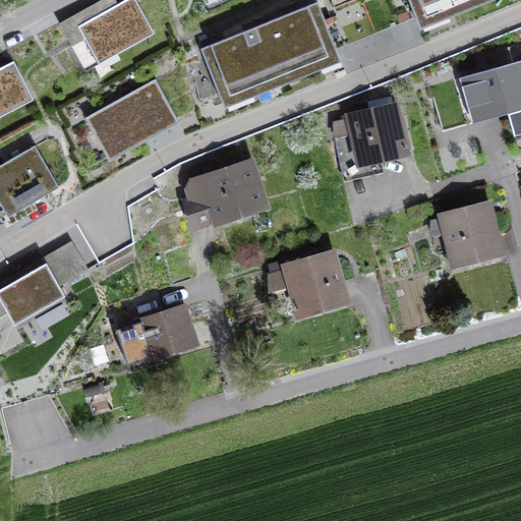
[(80,41),(93,61),(150,30),(152,34),(154,33),(135,0),(123,0),(64,33),(71,46),(80,41)]
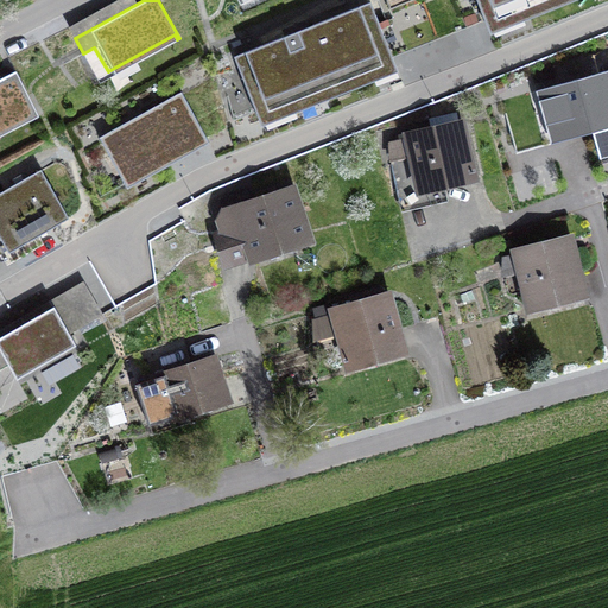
[(369,0),(371,2),(379,23),(385,19),(394,44),(481,10),(476,0),(369,0)]
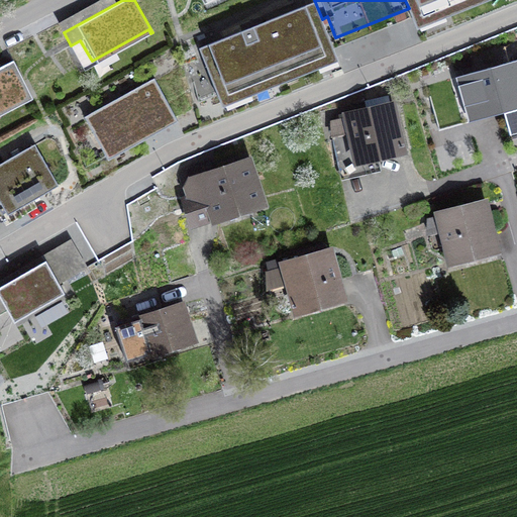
[(405,0),(409,8),(413,17),(445,4),(448,11),(476,0),(405,0)]
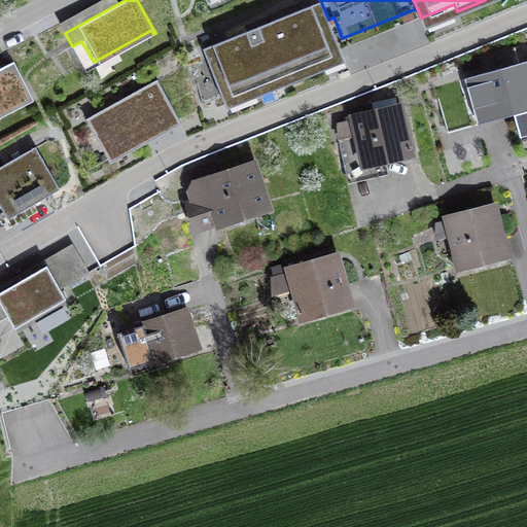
[(340,49),(328,20),(321,2),(203,49),(222,97),(256,83),(259,91),(323,65),(321,58),(340,49)]
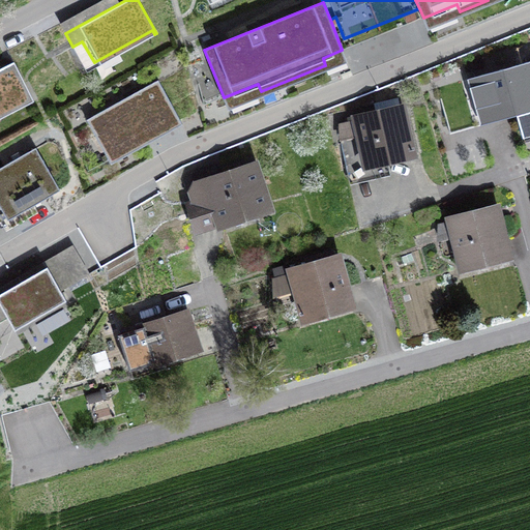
[(517,102),(520,112),(529,108),(529,52),(477,74),(476,70),(457,79),(459,86),(478,79),(492,112),(517,102)]
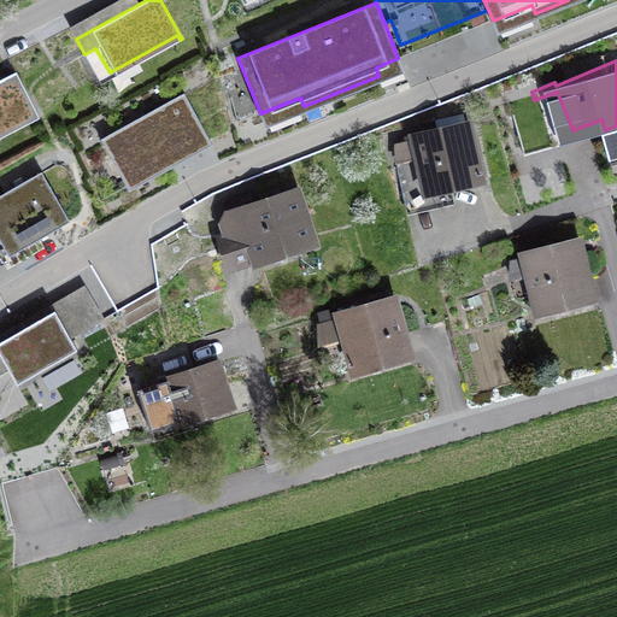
[(0,130),(34,113),(36,118),(40,117),(16,71),(0,78),(0,130)]
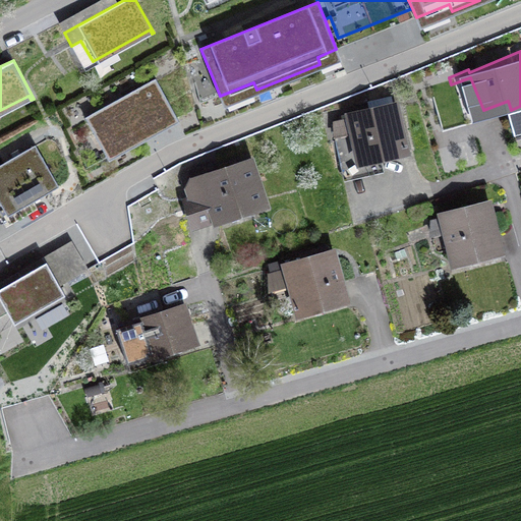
[(94,132),(78,141),(85,169),(178,118),(156,78),(84,118),(94,132)]
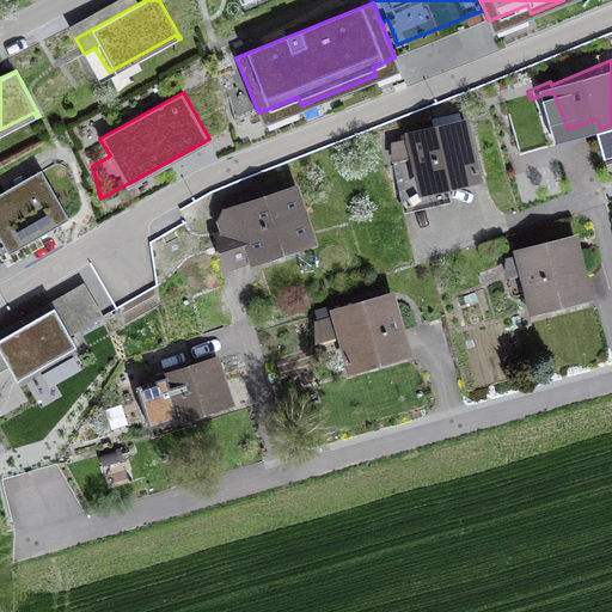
[(392,142),(401,195),(475,178),(463,126),(412,138),(392,142)]
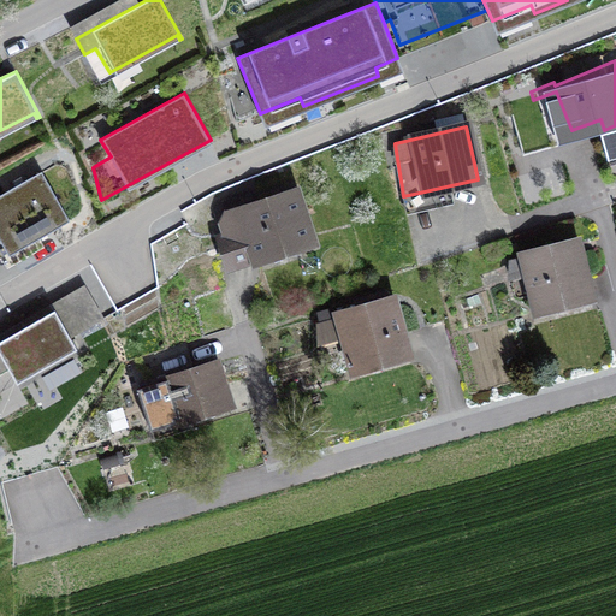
[(0,195),(0,240),(9,255),(70,220),(41,171),(0,195)]
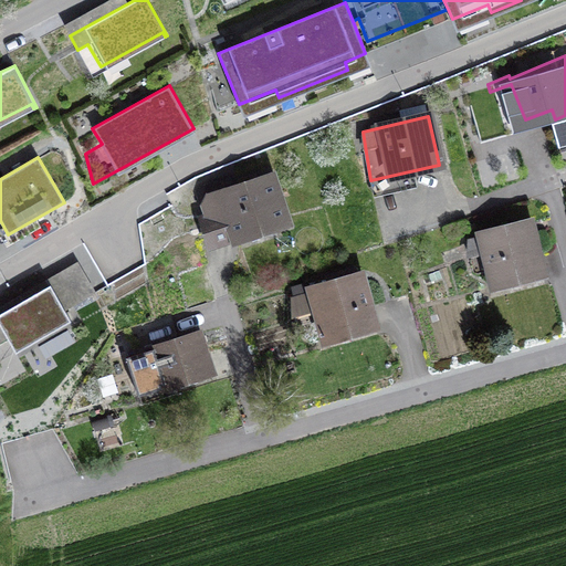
[(211,243),(285,221),(271,178),(258,182),(254,175),(241,179),(244,187),(212,197),(207,206),(211,217),(203,219),(211,243)]
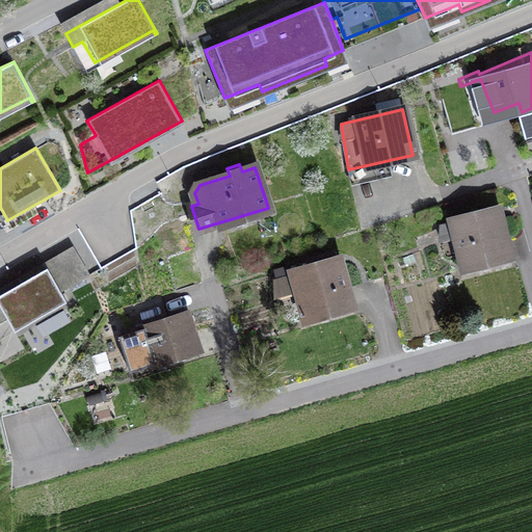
[(509,257),(497,210),(441,225),(440,238),(456,234),(464,268),(509,257)]
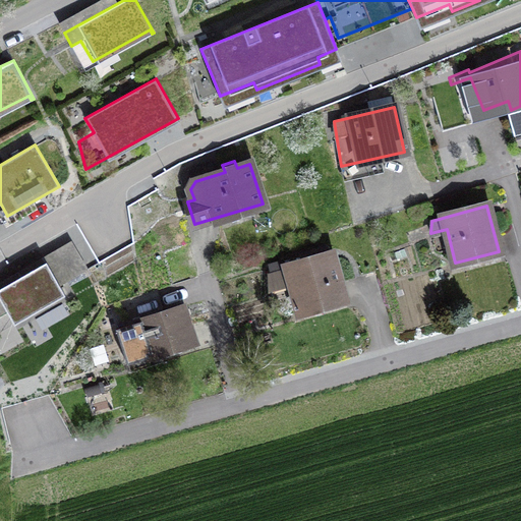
[(0,288),(0,299),(14,325),(65,295),(59,286),(82,272),(69,248),(0,288)]
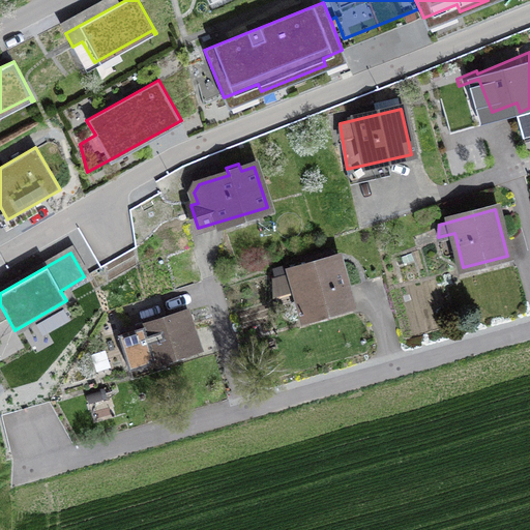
[(304,317),(350,303),(337,259),(332,261),(330,253),(305,260),(307,267),(274,278),(274,295),(296,289),(304,317)]
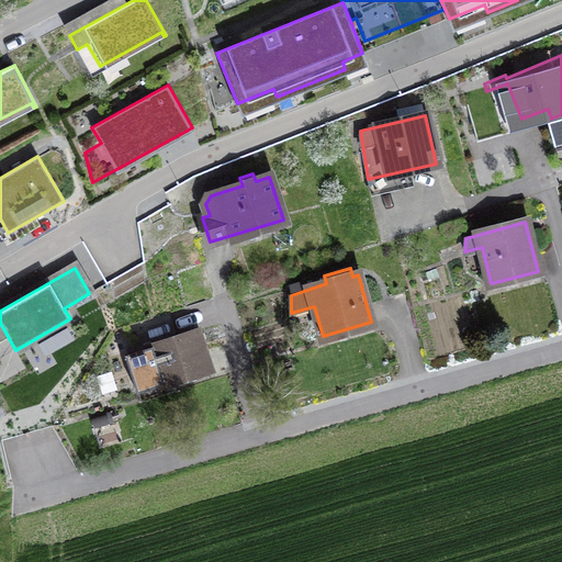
[(157,366),(163,383),(209,369),(197,333),(136,351),(144,370),(157,366)]
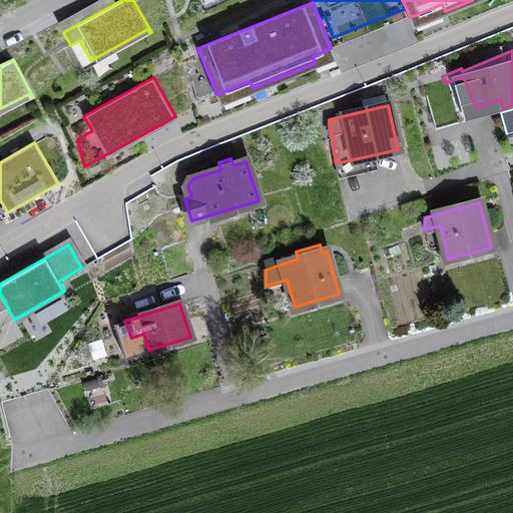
All buildings are outlined.
